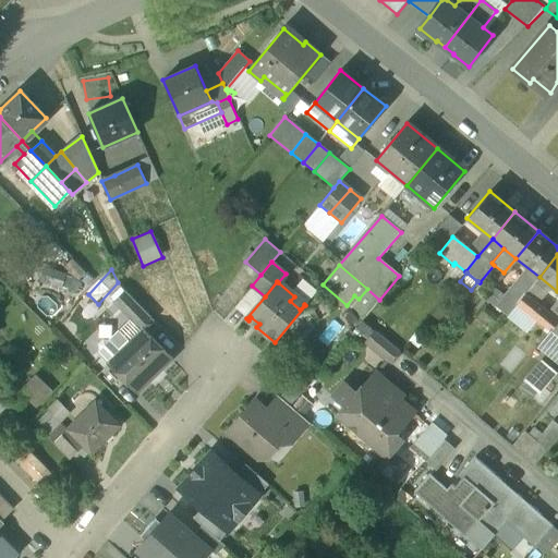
[(513,286),(506,295),(517,305),(525,295),(513,286)]
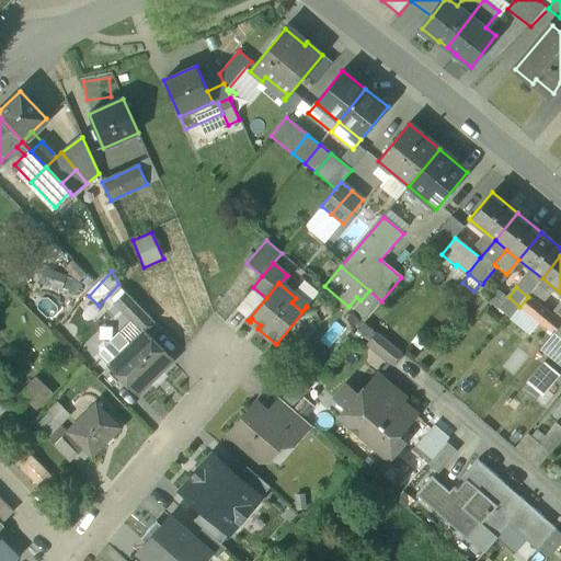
[(361,300),(353,310),(365,321),(381,301),(369,290),(361,300)]
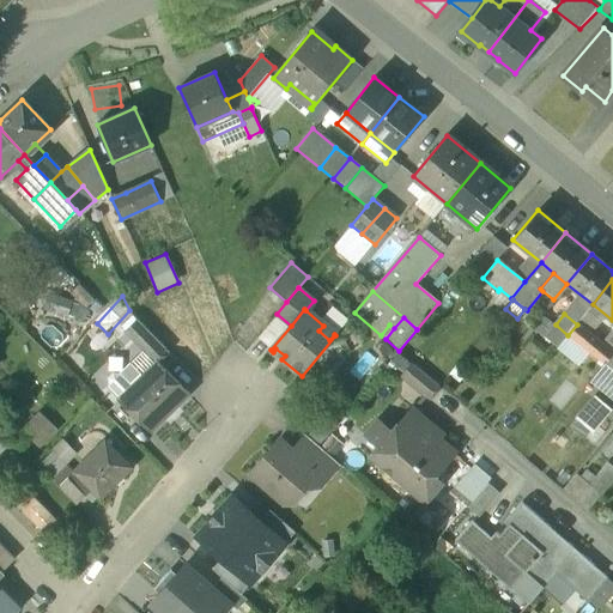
[(137,320),(123,333),(143,352),(153,363),(155,362),(156,363),(168,351),(137,320)]
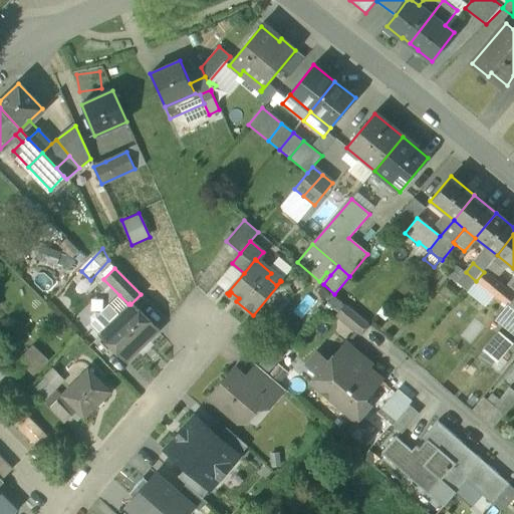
[(513,296),(513,295),(484,272),(476,281),(507,305),(513,296)]
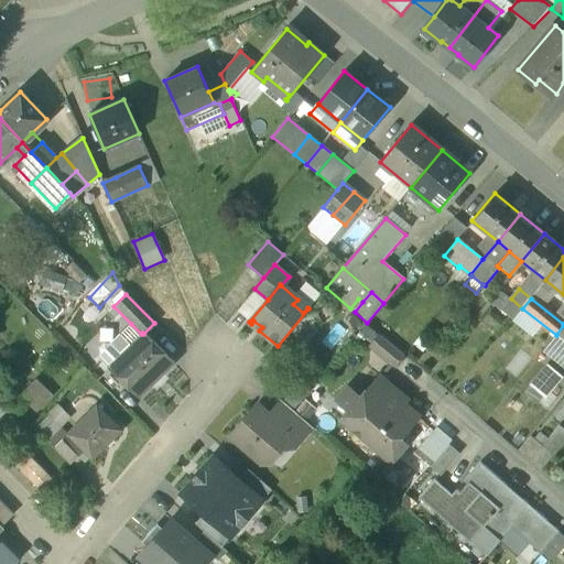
[(143,334),(142,333),(141,334),(131,324),(120,335),(130,345),(109,365),(109,366),(138,396),(171,362),(143,334)]
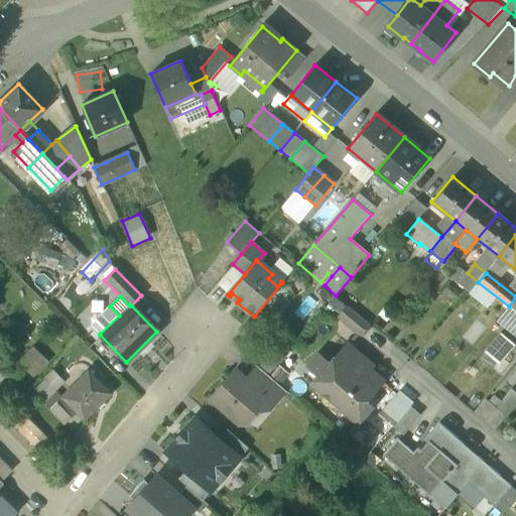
[(101,315),(95,314),(91,318),(91,325),(100,334),(119,315),(110,306),(101,315)]
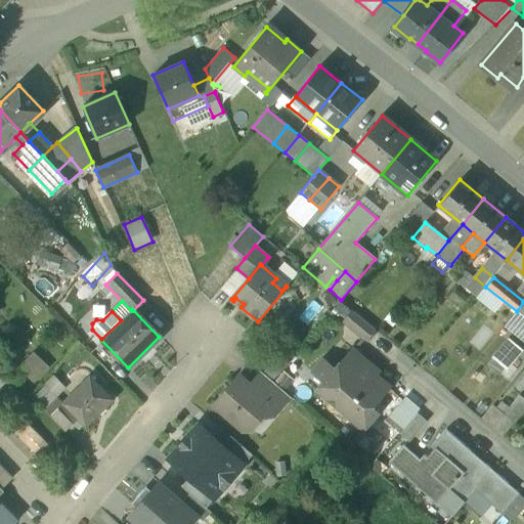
[(376,331),(354,313),(345,323),(366,341),(376,331)]
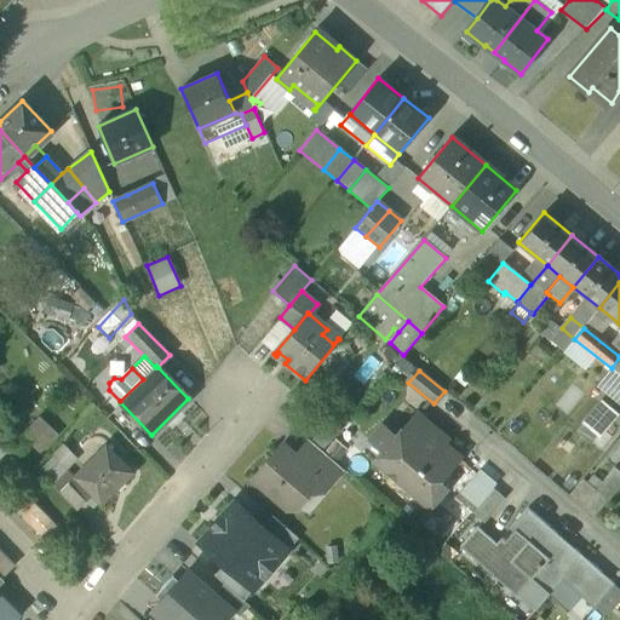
[(619,411),(606,399),(585,422),(603,437),(619,418),(619,411)]
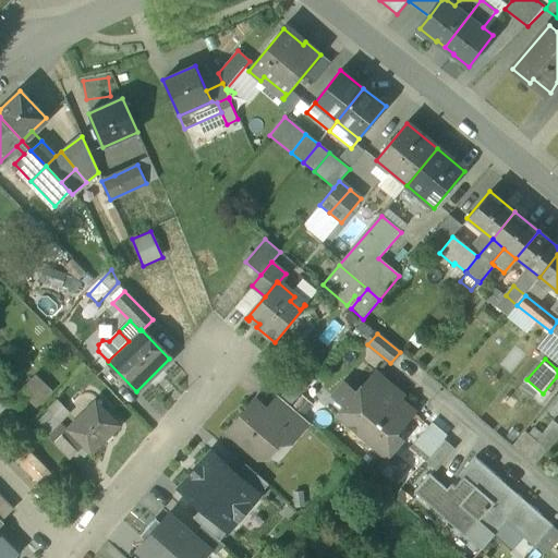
[(413,412),(390,393),(393,389),(375,374),(356,395),(347,407),(339,416),(386,457),(401,439),(395,434),(413,412)]
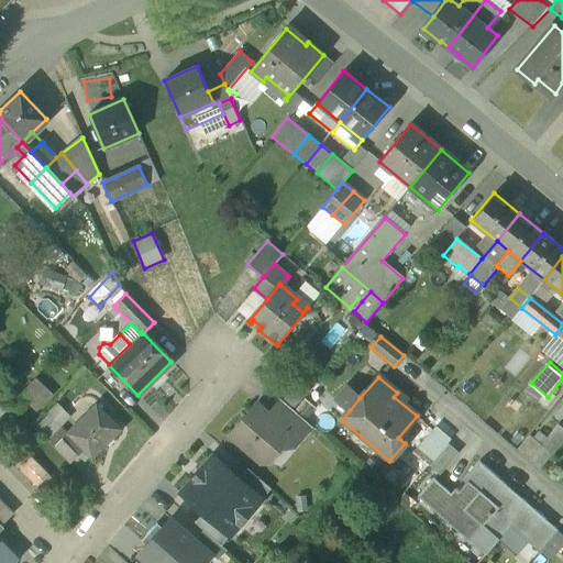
[(22,395),(40,411),(54,396),(37,379),(22,395)]
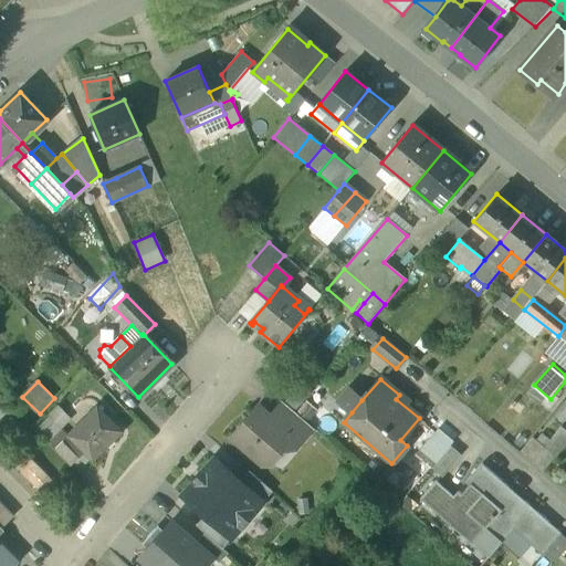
[(349,390),(339,402),(352,412),(362,400),(355,395),(349,390)]
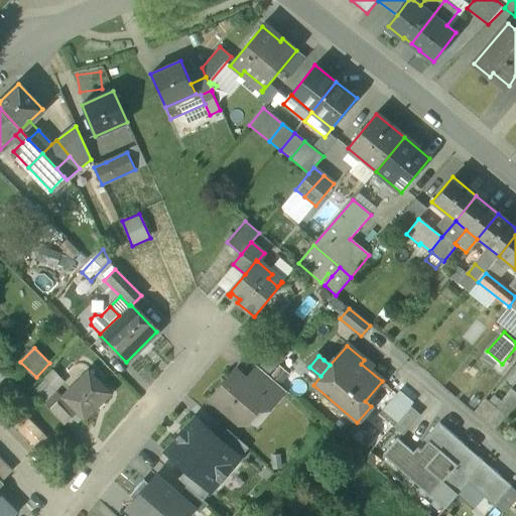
[(0,376),(8,369),(0,360),(0,376)]
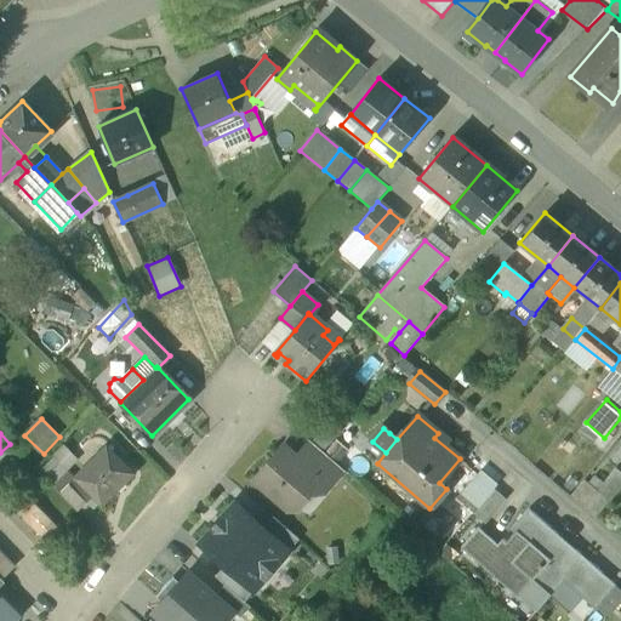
[(343,471),(311,443),(296,459),(318,477),(317,477),(329,488),(343,471)]
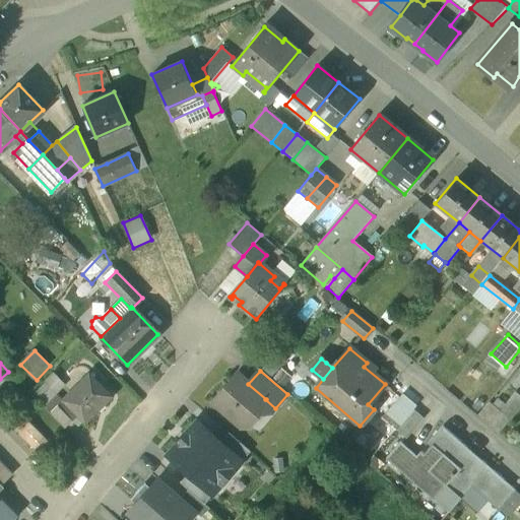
[(248,384),(238,374),(212,402),(241,428),(249,427),(254,421),(253,414),(265,399),(266,399),(248,384)]
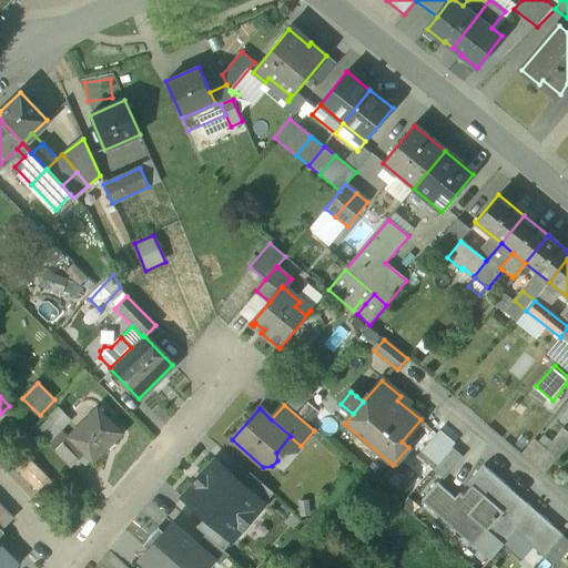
[(40,430),(51,442),(72,422),(61,409),(40,430)]
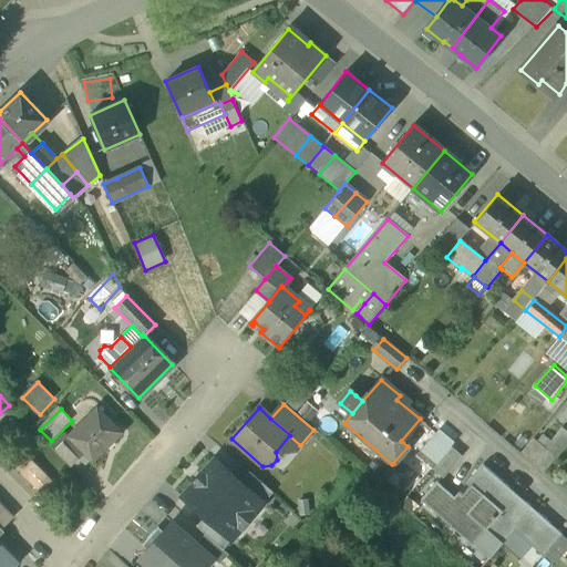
[(121,433),(96,409),(69,436),(93,461),(121,433)]
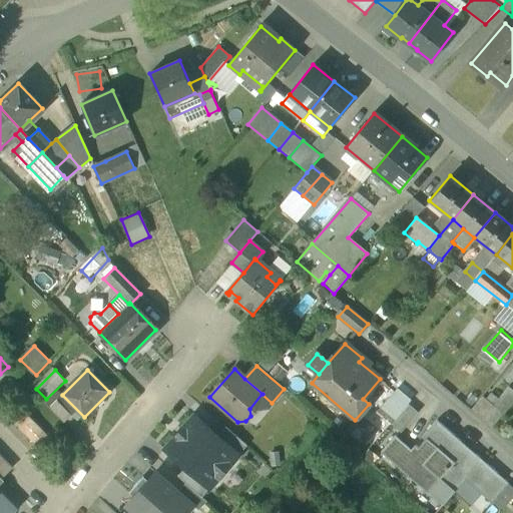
[(512,391),(508,388),(493,406),(503,415),(512,403),(512,391)]
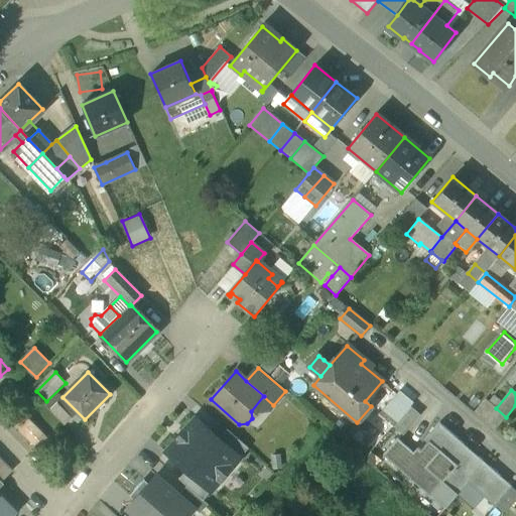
[(399,391),(379,415),(392,427),(410,407),(413,403),(399,391)]
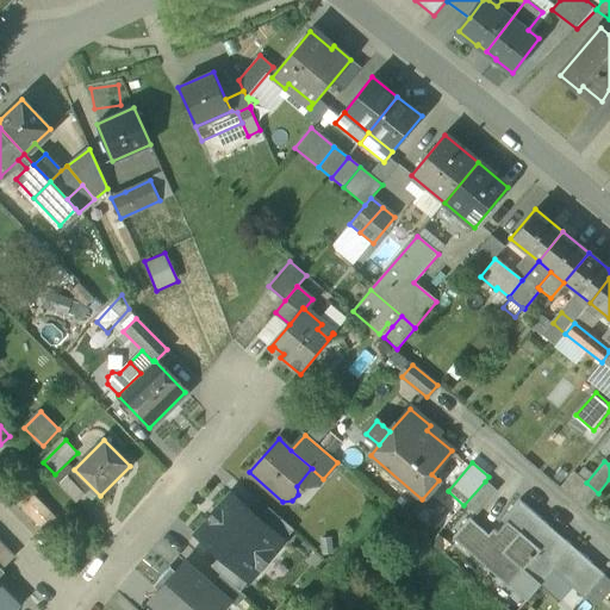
[(85,495),(67,477),(57,486),(75,504),(85,495)]
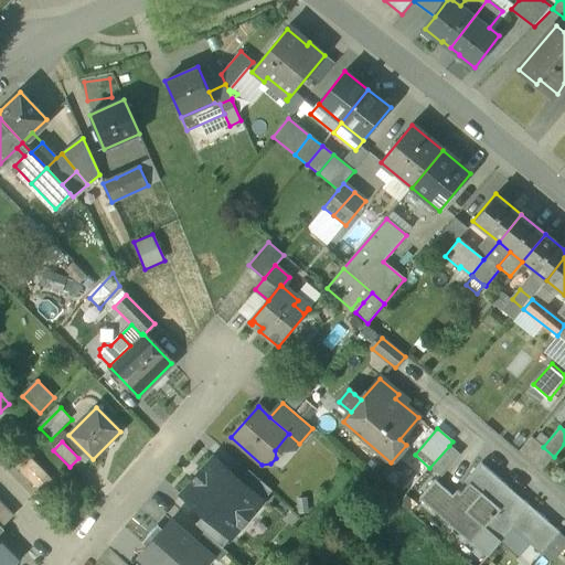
[(460,456),(449,446),(429,468),(441,478),(460,456)]
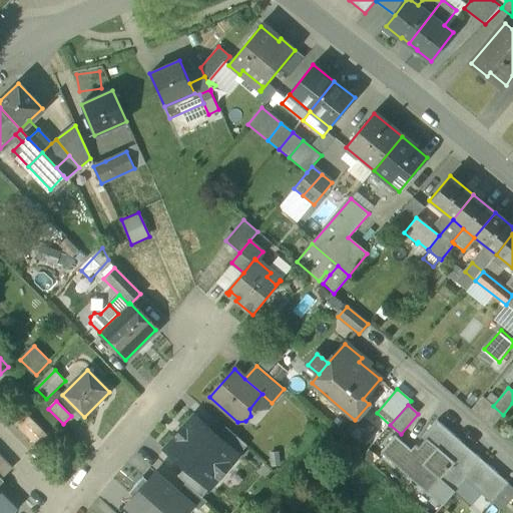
[(27,416),(18,424),(45,453),(54,445),(27,416)]
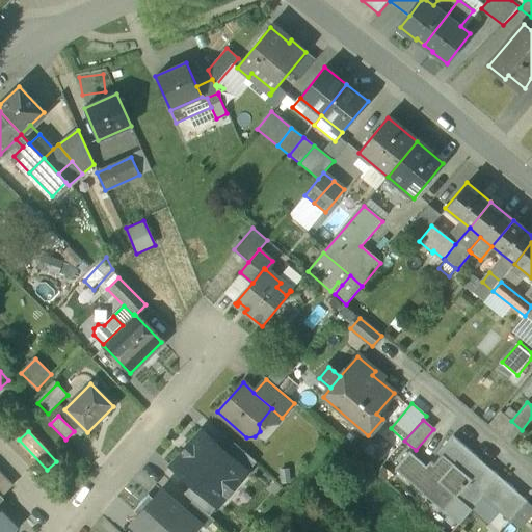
[(193,486),(218,507),(248,474),(227,454),(202,432),(171,467),(193,486)]
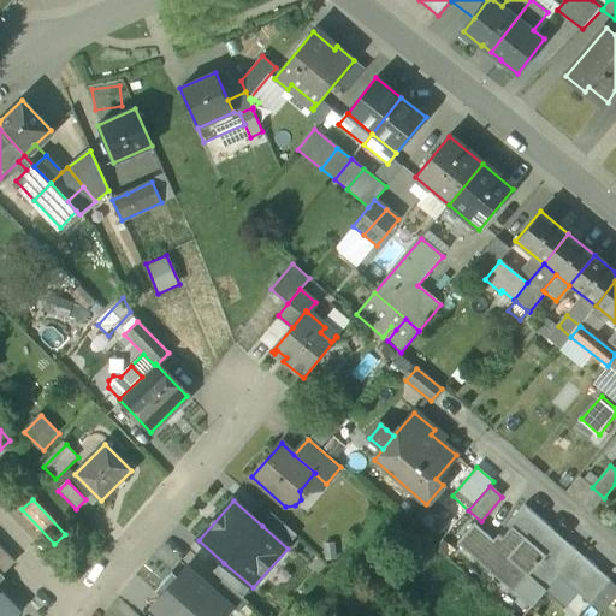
[(596,569),(525,508),(493,543),(475,527),(460,544),(513,591),(527,575),(545,590),(558,575),(576,592),(596,569)]
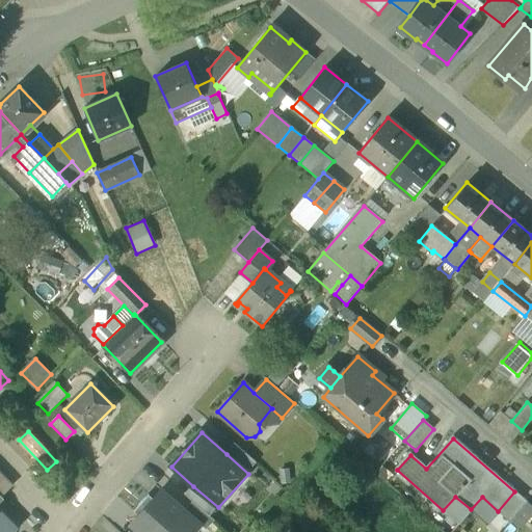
[(227,454),(248,474),(256,464),(234,446),(227,454)]
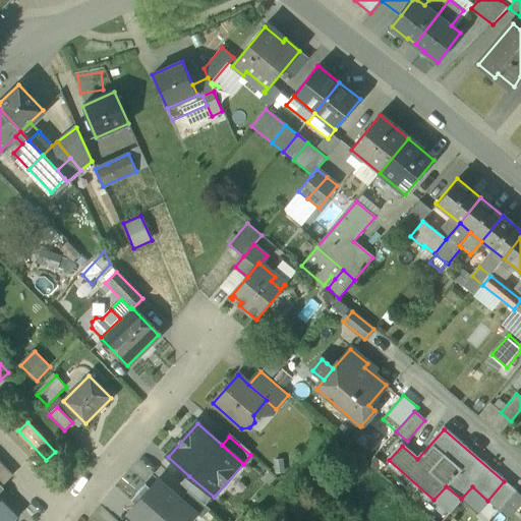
[(12,476),(0,464),(0,481),(3,485),(12,476)]
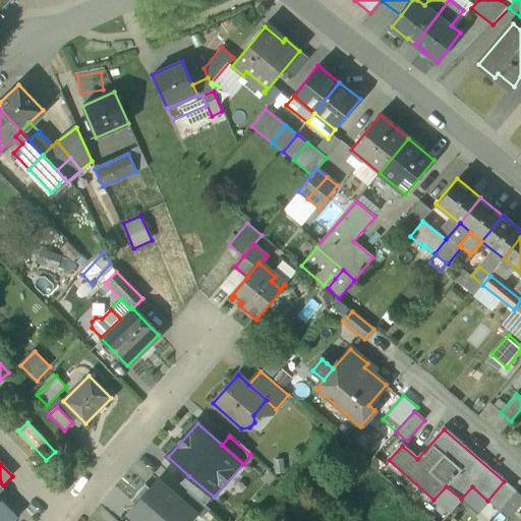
[(214,497),(189,476),(181,485),(188,491),(206,507),(214,497)]
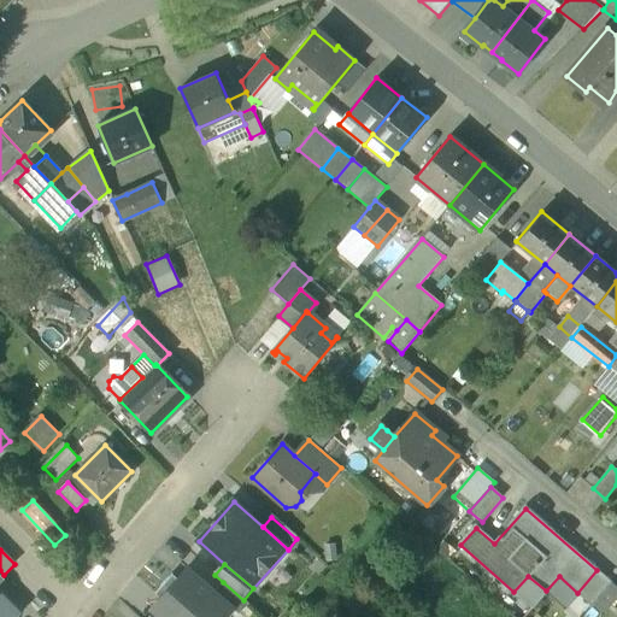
[(168,580),(163,585),(200,616),(224,616),(231,610),(213,593),(187,570),(174,585),(168,580)]
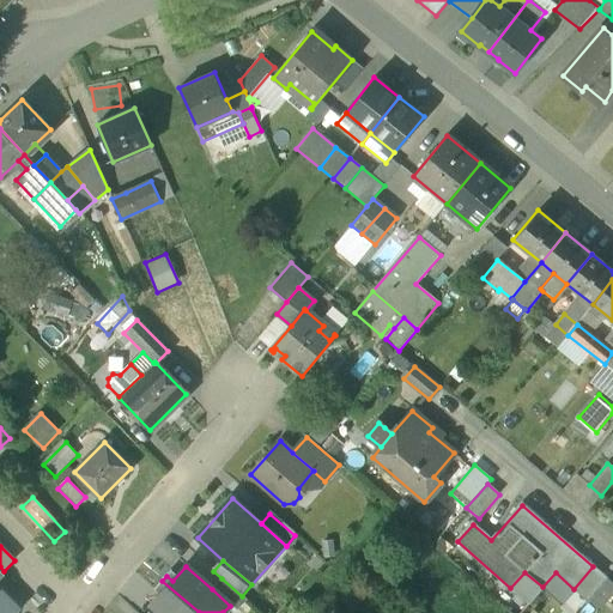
[(593,566),(574,589),(587,601),(606,578),(593,566)]
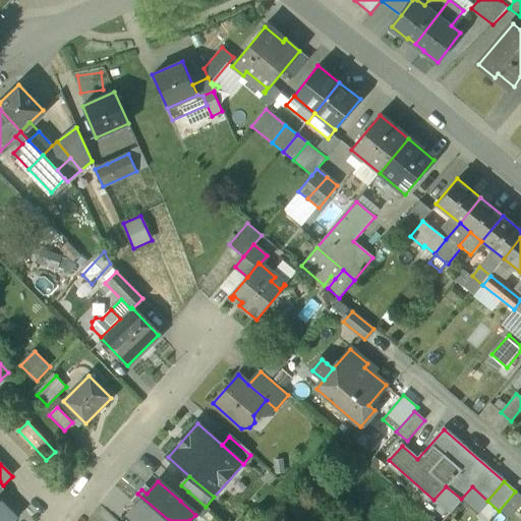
[(188,491),(180,501),(201,519),(210,510),(206,507),(188,491)]
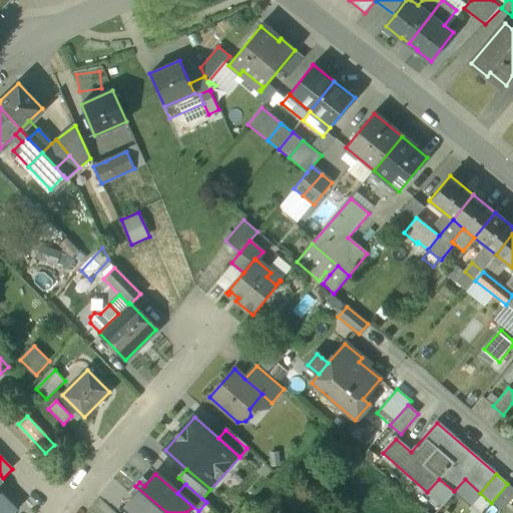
[(512,489),(507,484),(491,503),(501,512),(512,497),(512,489)]
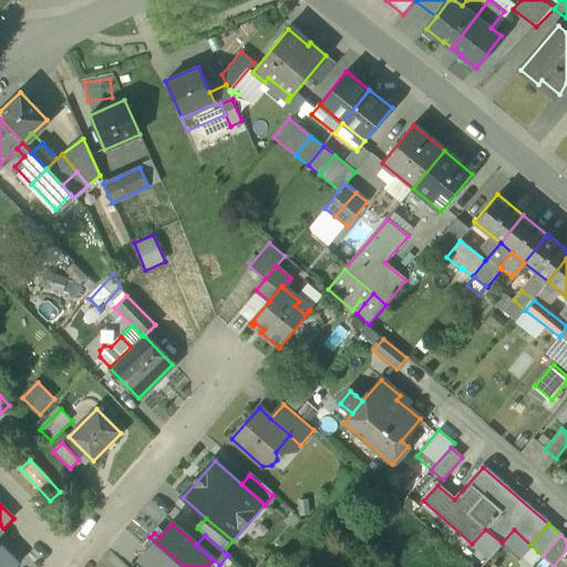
[(184,566),(150,537),(145,543),(152,548),(141,560),(147,566),(184,566)]
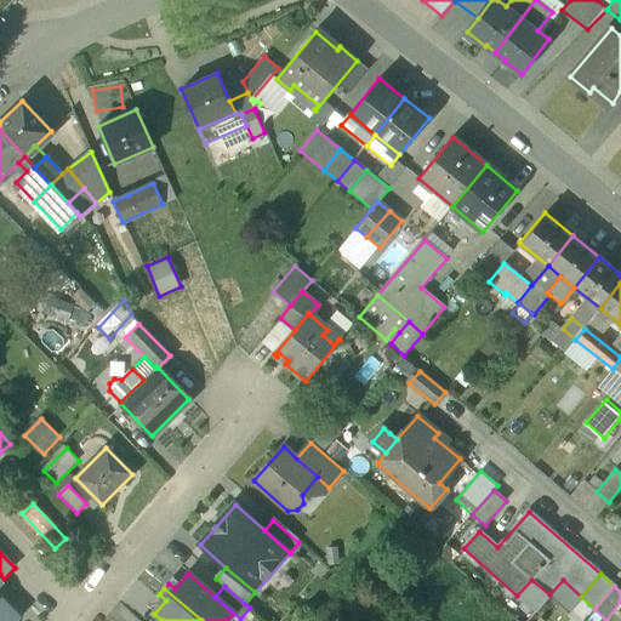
[(0,599),(0,620),(13,620),(17,617),(0,599)]
